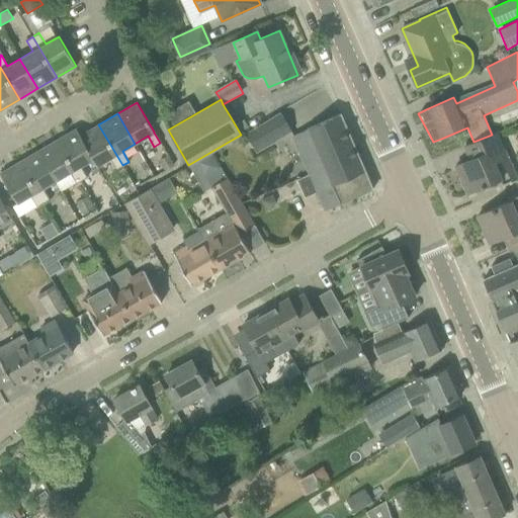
[(281,113),(246,134),(257,152),(291,132),(281,113)]
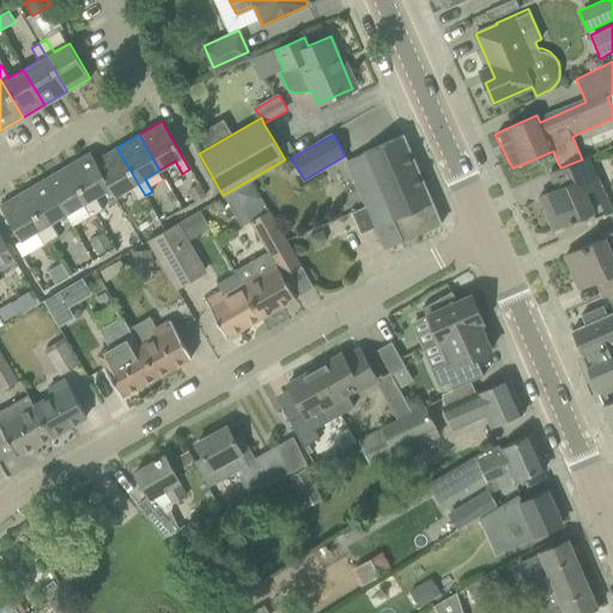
[(423,180),(402,137),(381,145),(364,153),(347,161),(365,204),(423,180)]
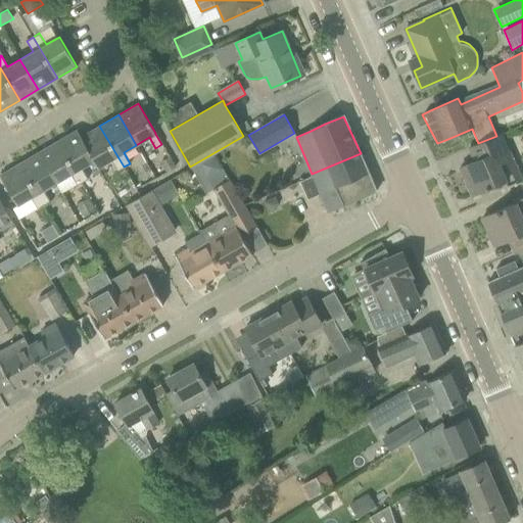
[(117,171),(124,167),(99,126),(81,137),(94,160),(98,168),(110,159),(117,171)]
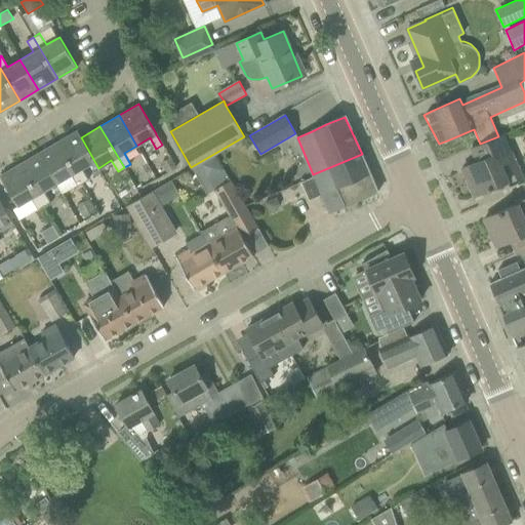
[(82,168),(94,161),(81,137),(77,130),(57,142),(82,184),(88,179),(82,168)]
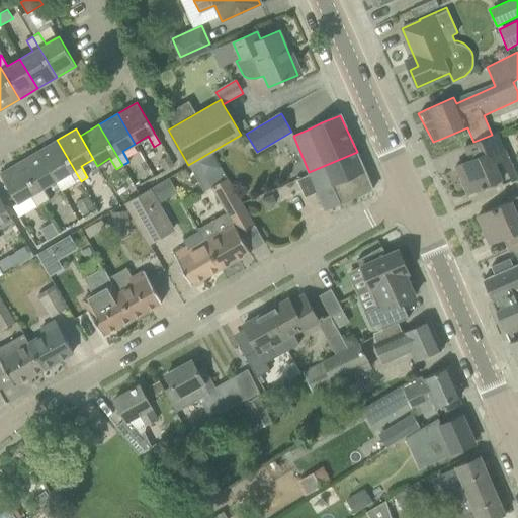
[(503,184),(514,179),(495,134),(492,135),(473,142),(464,146),(470,159),(456,166),(467,193),(501,179),(503,184)]
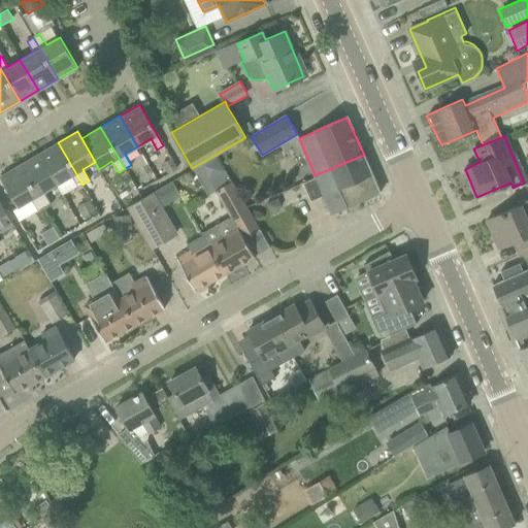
[(76,188),(83,185),(58,142),(39,154),(57,184),(69,176),(76,188)]
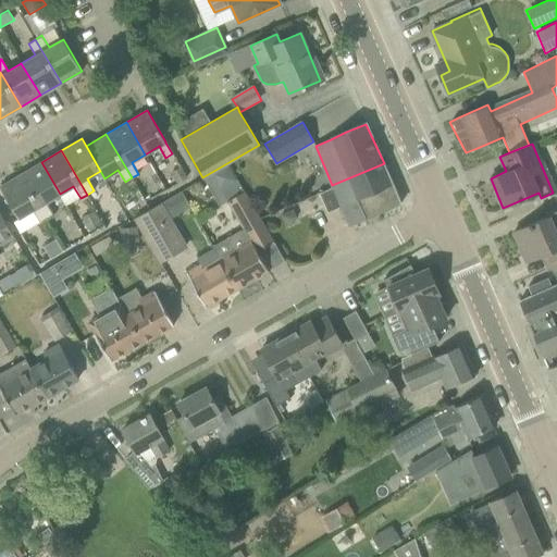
[(60,194),(41,162),(21,173),(47,218),(53,214),(46,202),(60,194)]
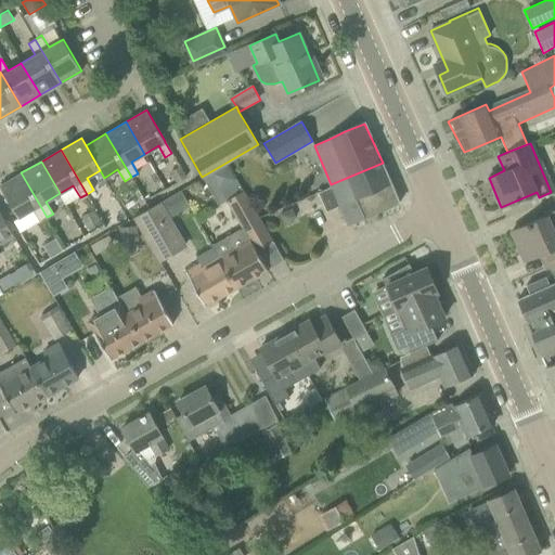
[(228,163),(213,171),(221,186),(236,178),(228,163)]
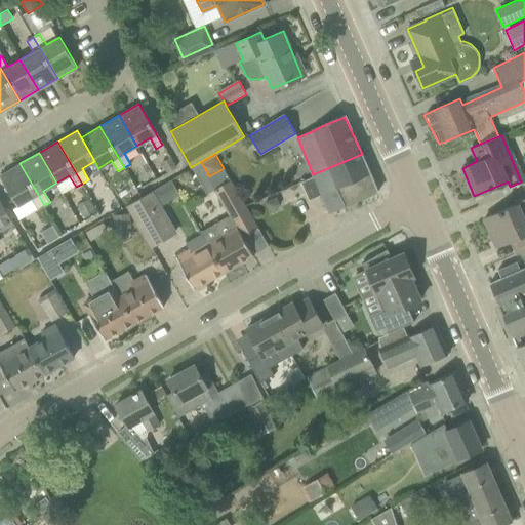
[(329,212),(378,192),(362,154),(313,174),(322,194),(329,212)]
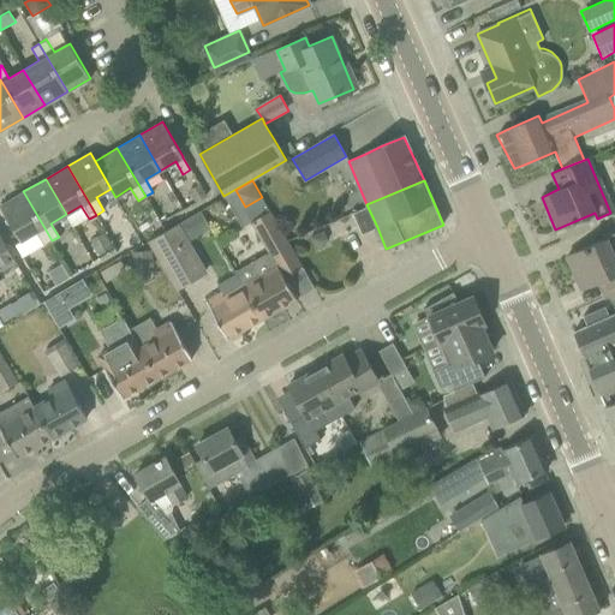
[(196,202),(207,196),(201,185),(190,191),(196,202)]
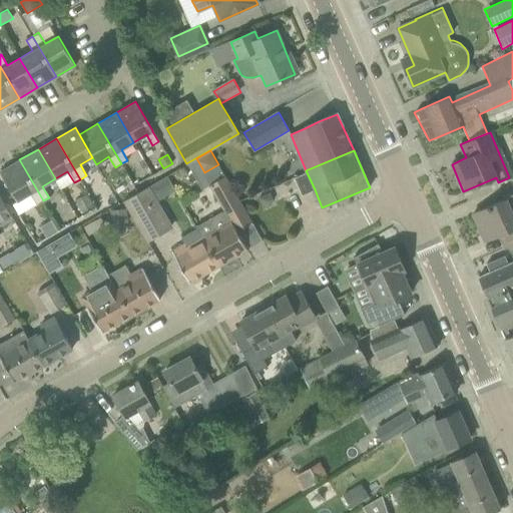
[(43,200),(19,159),(0,170),(0,171),(17,201),(30,193),(36,204),(43,200)]
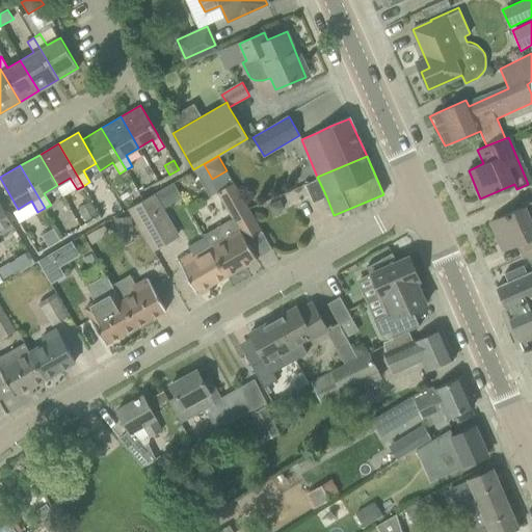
[(155,193),(163,210),(183,198),(174,183),(155,193)]
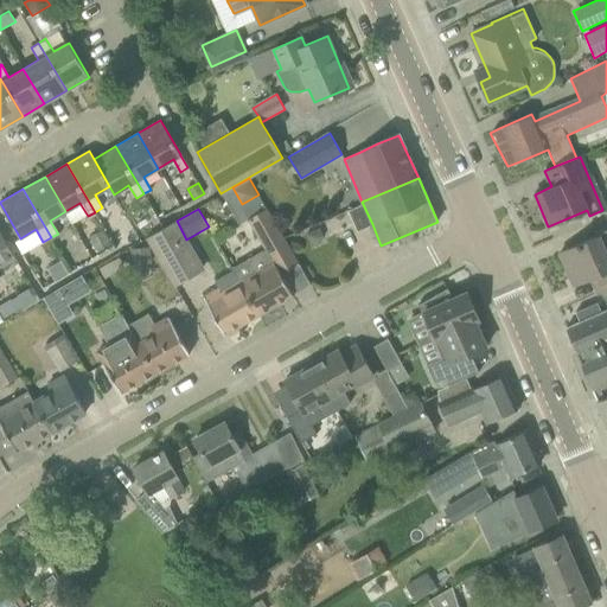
[(238,278),(259,314),(293,295),(281,274),(298,264),(267,209),(248,219),(264,250),(231,268),(232,270),(234,270),(238,278)]
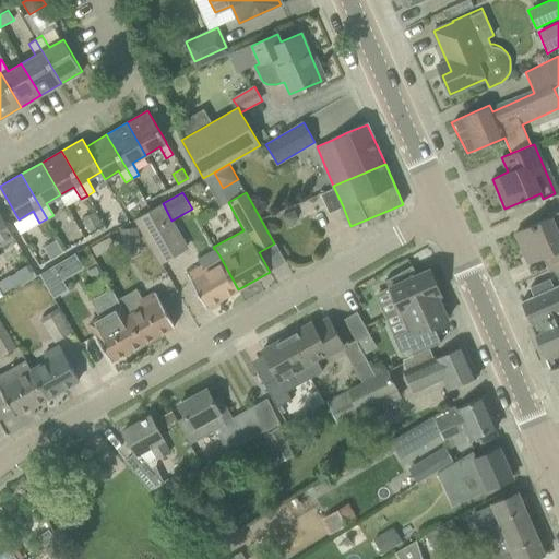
[(188,248),(171,221),(163,203),(135,218),(161,263),(188,248)]
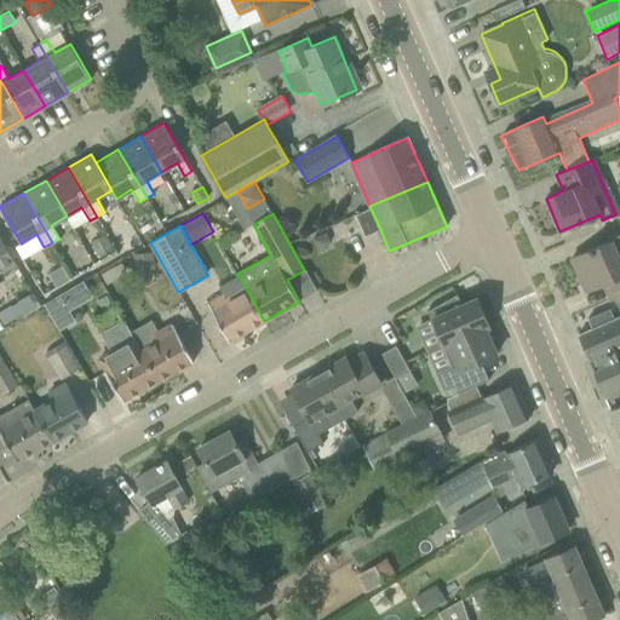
[(313,239),(319,252),(326,250),(329,241),(326,233),(313,239)]
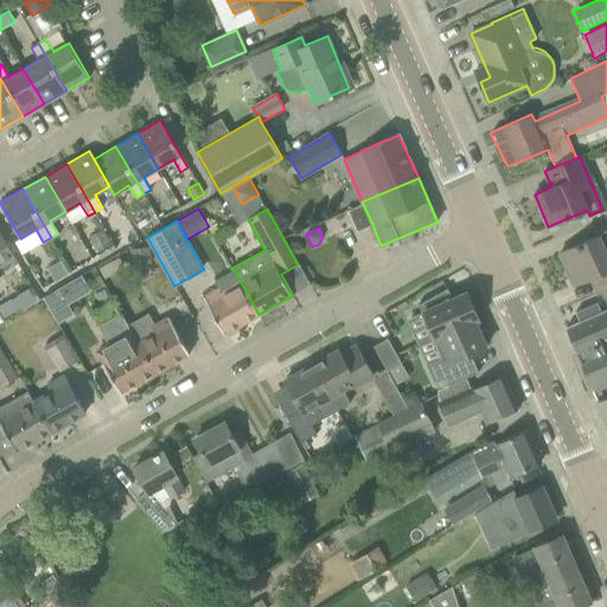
[(606,229),(596,234),(598,236),(560,253),(574,286),(592,278),(598,293),(602,292),(606,288),(606,229)]
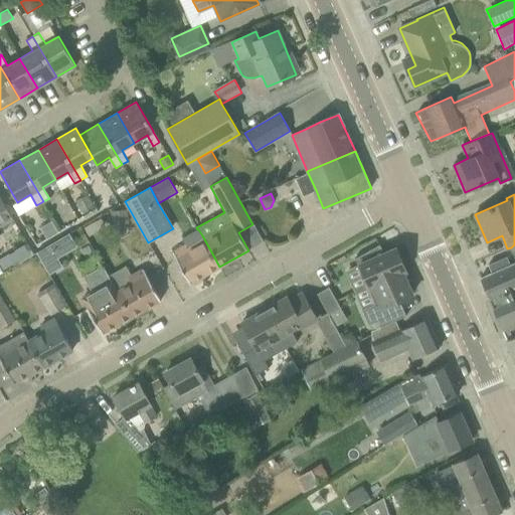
[(95,207),(88,195),(76,201),(83,213),(95,207)]
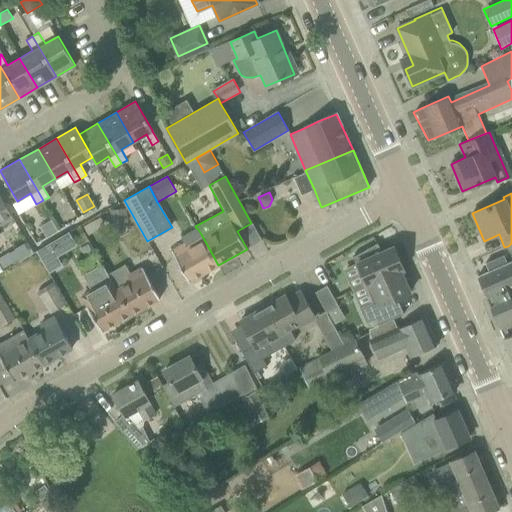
[(0,224),(13,217),(10,212),(0,195),(0,224)]
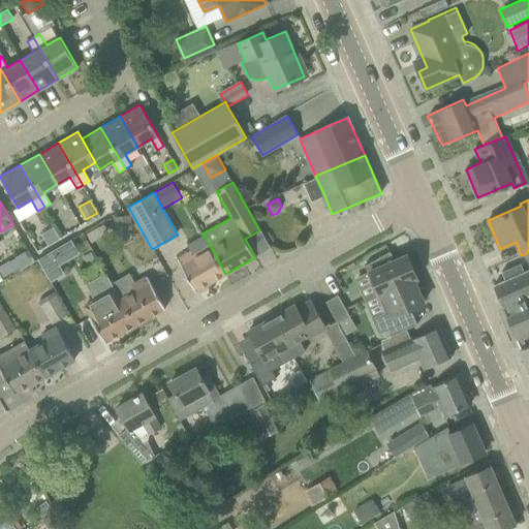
[(130,215),(114,217),(116,230),(131,229),(130,215)]
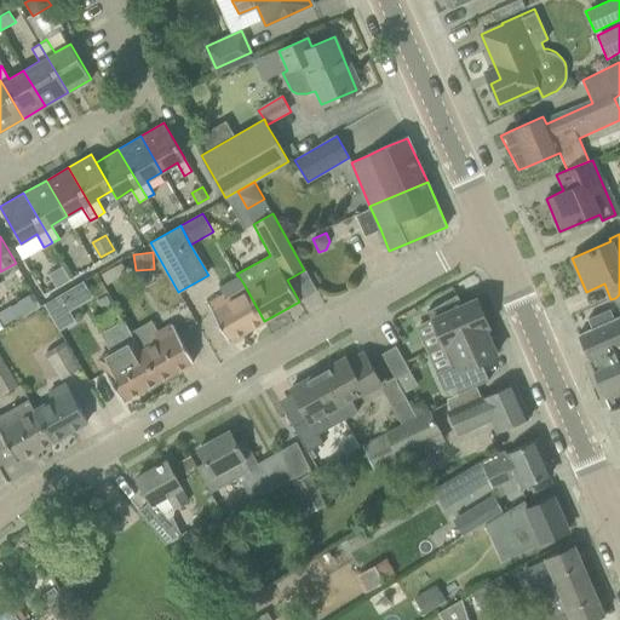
[(116,265),(102,274),(107,285),(122,275),(116,265)]
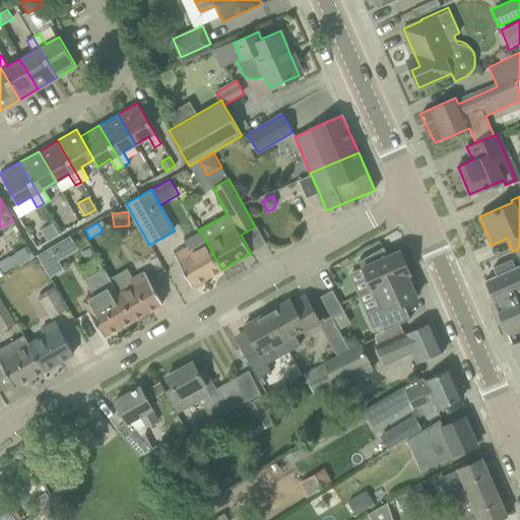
[(52,223),(41,230),(47,241),(58,234),(52,223)]
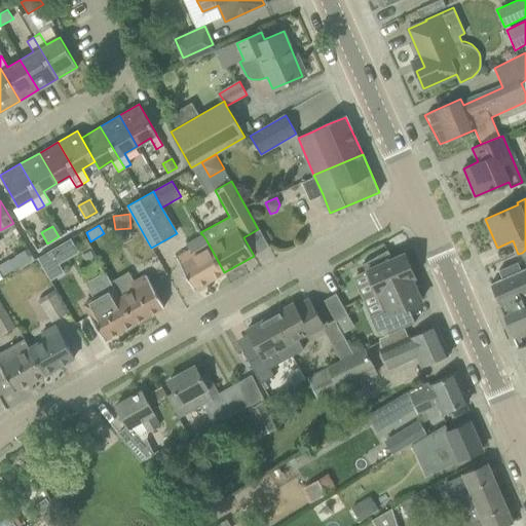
[(189,250),(177,258),(184,271),(194,290),(224,272),(207,240),(202,234),(201,234),(186,243),(189,250)]
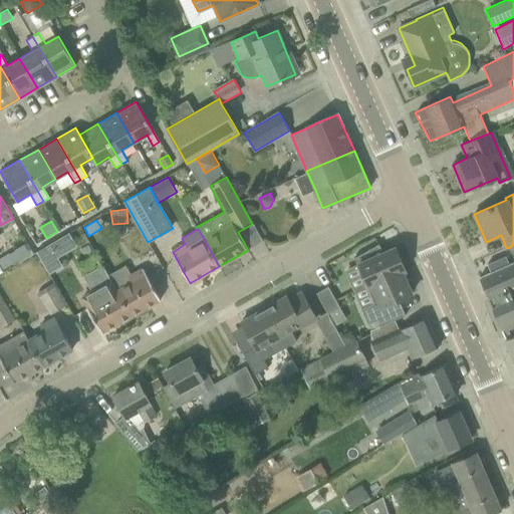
[(68,234),(49,245),(56,257),(75,246),(68,234)]
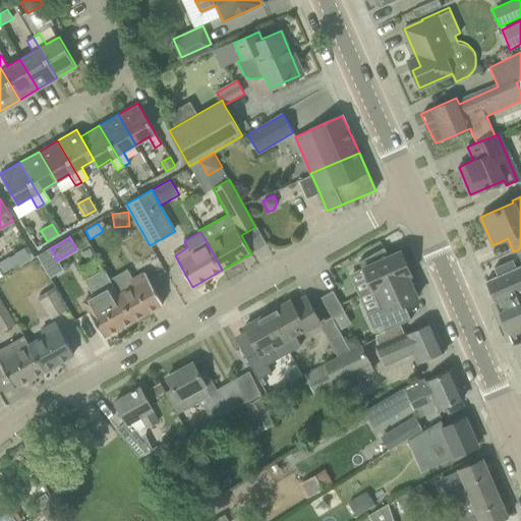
[(0,263),(0,271),(3,276),(35,257),(29,246),(0,263)]
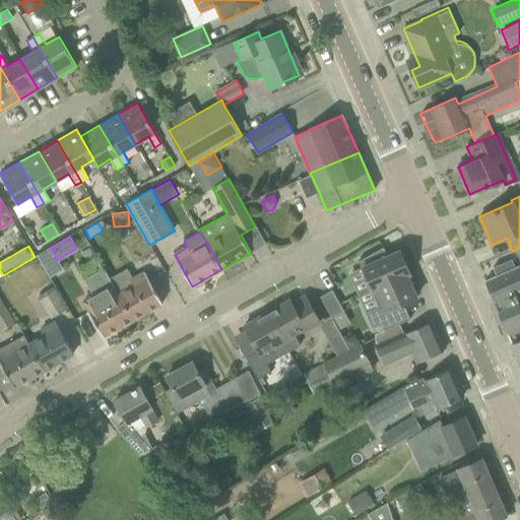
[(406,274),(410,273),(400,250),(385,257),(382,249),(384,248),(383,247),(359,261),(359,262),(363,260),(365,265),(363,266),(372,287),(373,288),(406,274)]
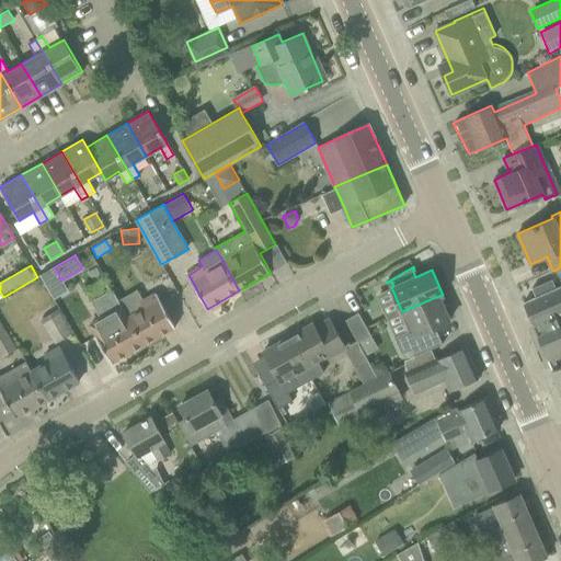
[(536,298),(523,304),(549,363),(560,357),(560,266),(557,270),(560,279),(560,286),(557,288),(552,278),(531,288),(536,298)]
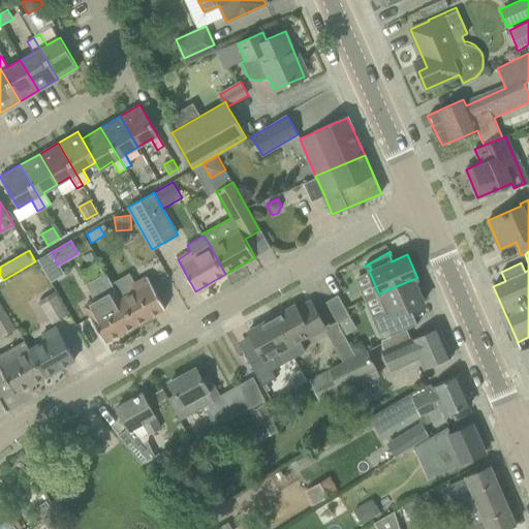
[(51,252),(37,259),(51,282),(64,275),(58,265),(51,252)]
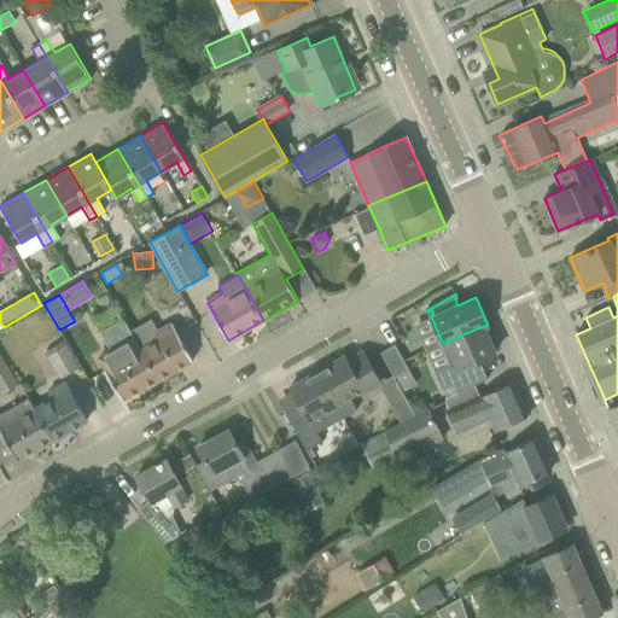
[(123,400),(158,380),(140,349),(123,319),(100,332),(111,351),(99,357),(123,400)]
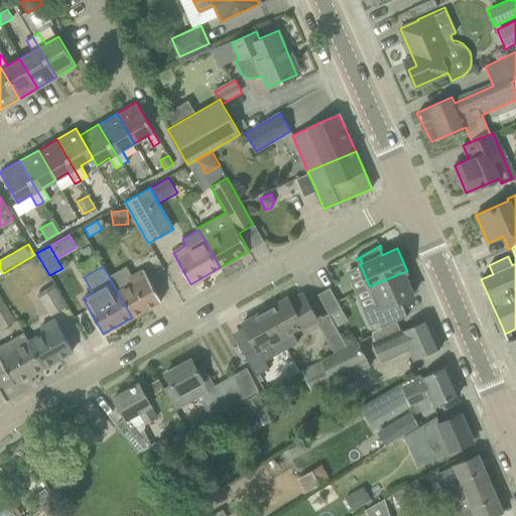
[(131,283),(117,291),(132,317),(161,300),(151,283),(143,269),(128,277),(131,283)]
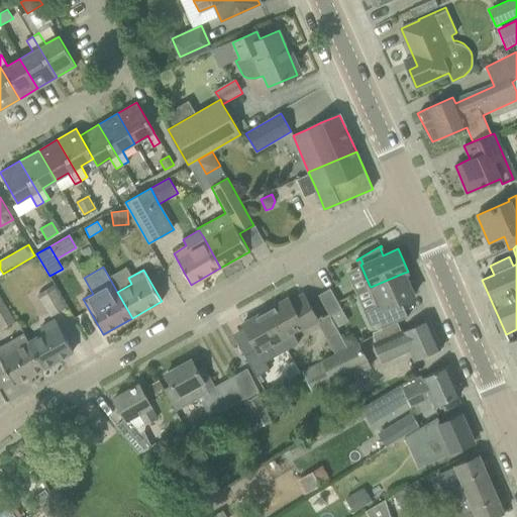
[(379,322),(382,328),(396,322),(408,317),(401,301),(414,296),(404,273),(371,287),(370,286),(369,287),(377,305),(364,310),(371,326),(379,322)]
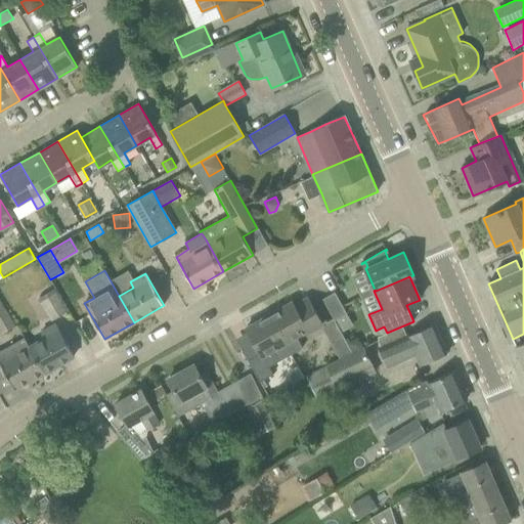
[(52,320),(67,311),(53,290),(39,298),(52,320)]
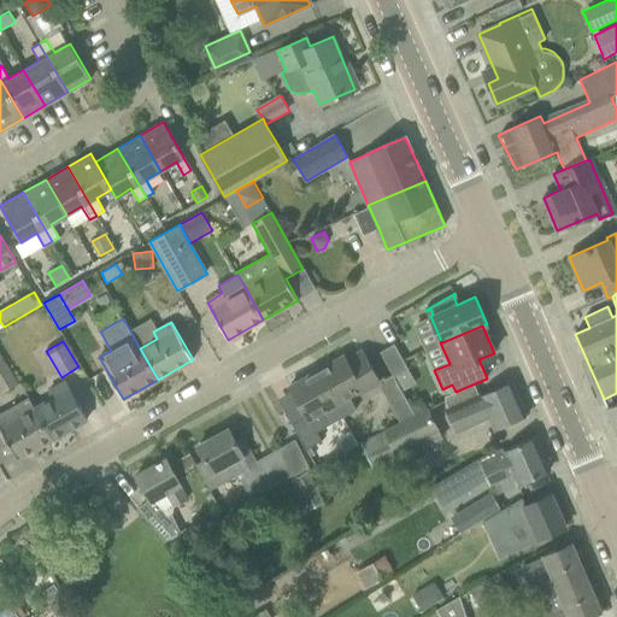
[(380,352),(394,377),(409,369),(394,344),(380,352)]
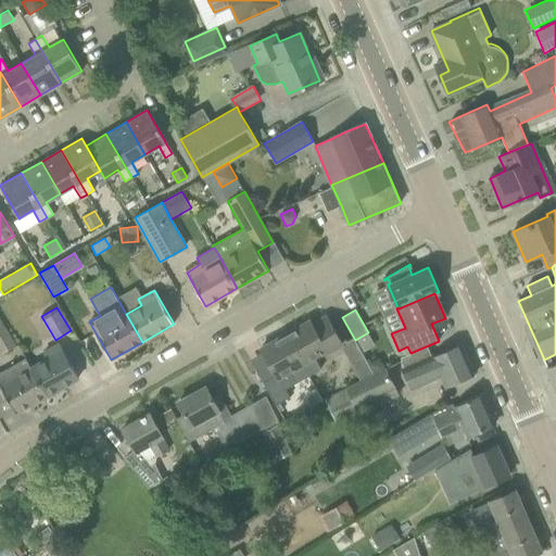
[(310,375),(320,369),(315,357),(325,352),(326,354),(342,344),(327,316),(312,324),(310,320),(289,332),(310,375)]
